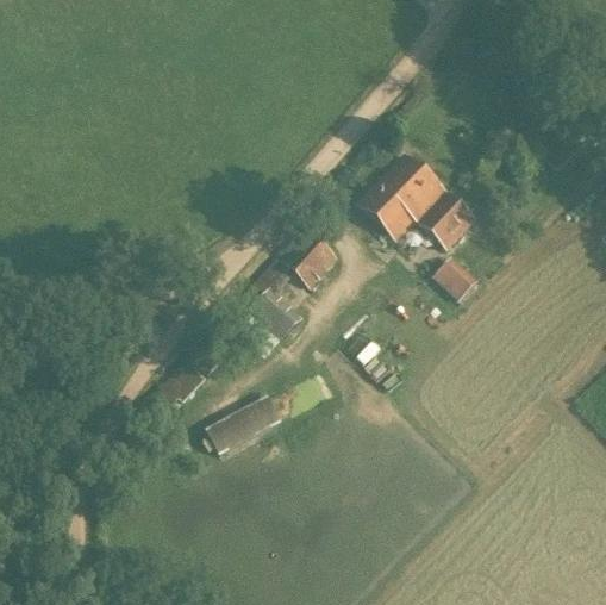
[(399,241),(418,220),(430,206),(435,211),(449,194),(405,154),(358,203),(399,241)]
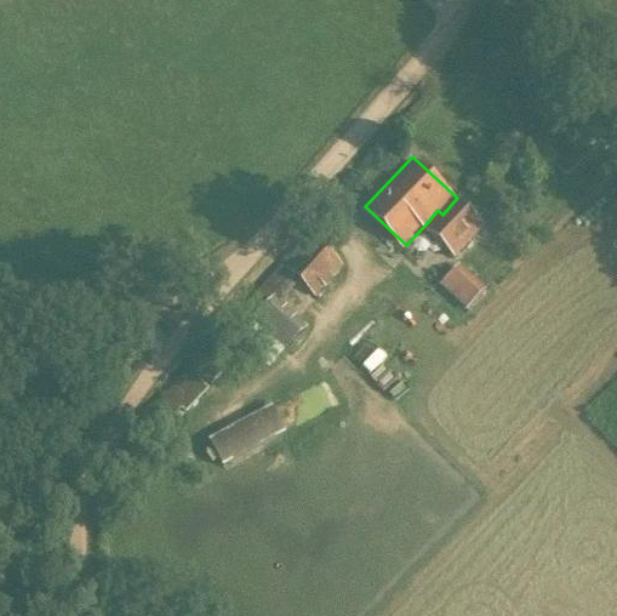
[(438,210),(426,224),(456,252),(484,223),(457,198),(443,215),(438,210)]
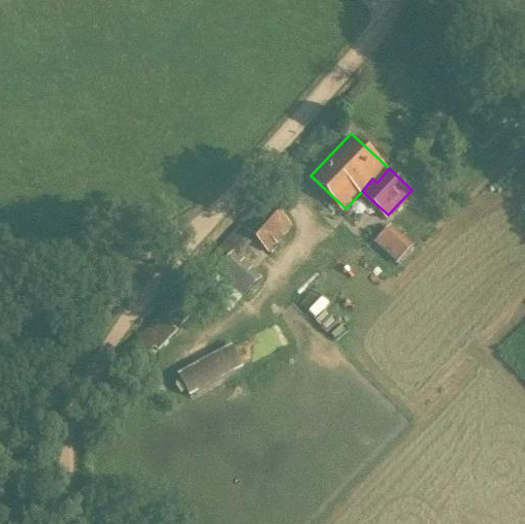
[(203,283),(231,308),(262,275),(240,255),(257,236),(271,250),(294,224),(269,199),(214,253),(225,262),(203,283)]
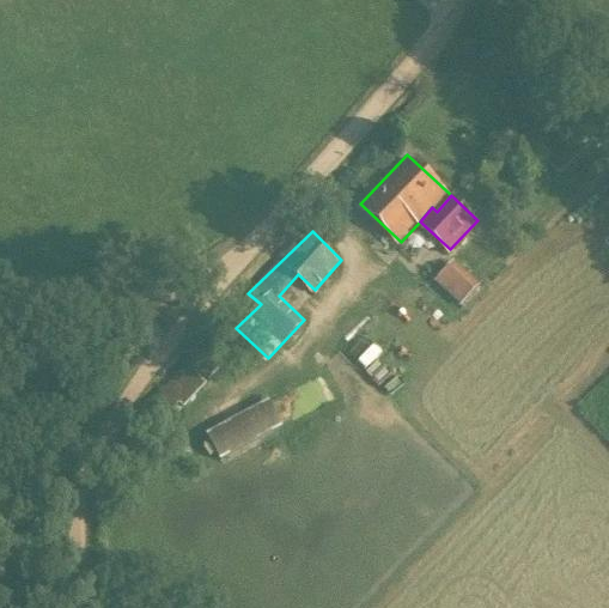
[(437,277),(463,303),(481,284),(456,257),(437,277)]
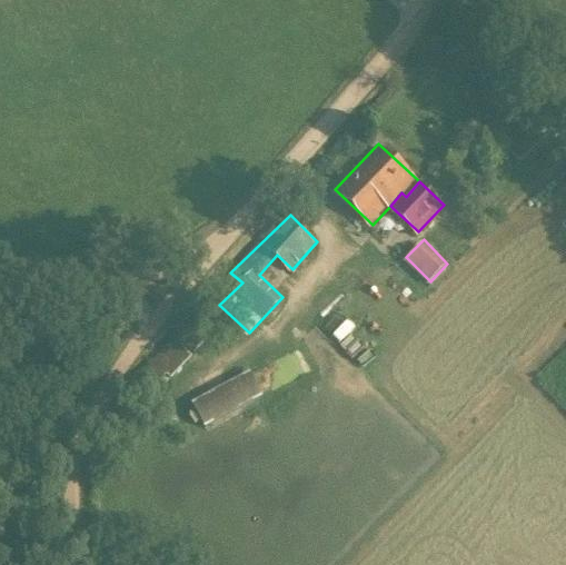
[(186,342),(197,350),(227,316),(217,307),(186,342)]
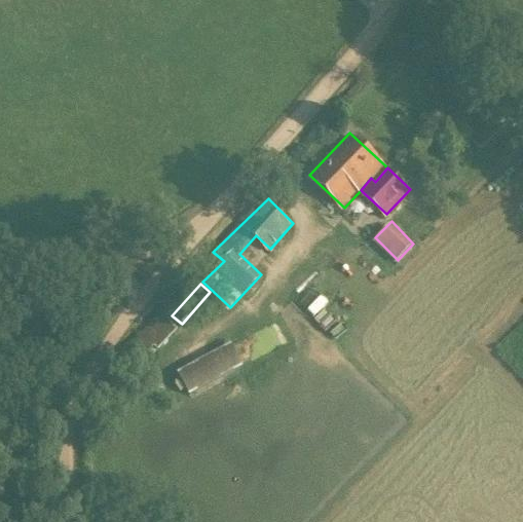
[(160,310),(125,346),(139,359),(164,335),(169,338),(179,327),(160,310)]
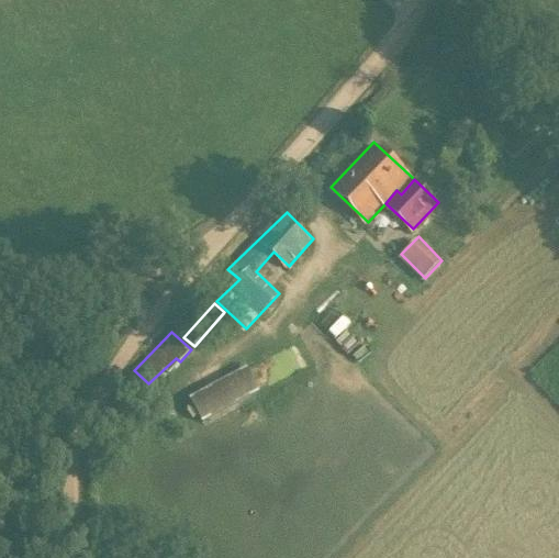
[(258,365),(199,397),(212,421),(271,389),(258,365)]
